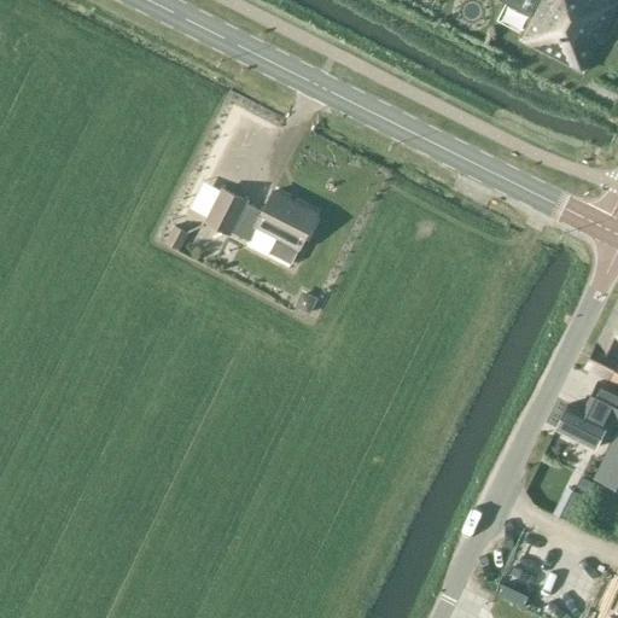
[(540,0),(520,38),(584,71),(617,4),(617,1),(613,0),(540,0)]
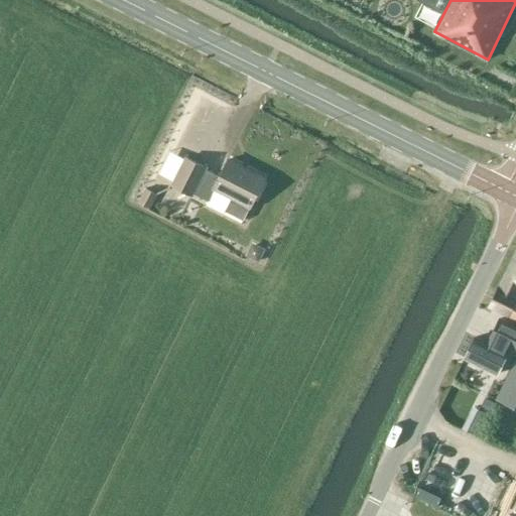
[(186,157),(172,185),(192,196),(195,194),(210,201),(207,207),(224,215),(226,212),(244,221),(266,178),(229,159),(220,176),(219,176),(207,170),(208,168),(186,157)]
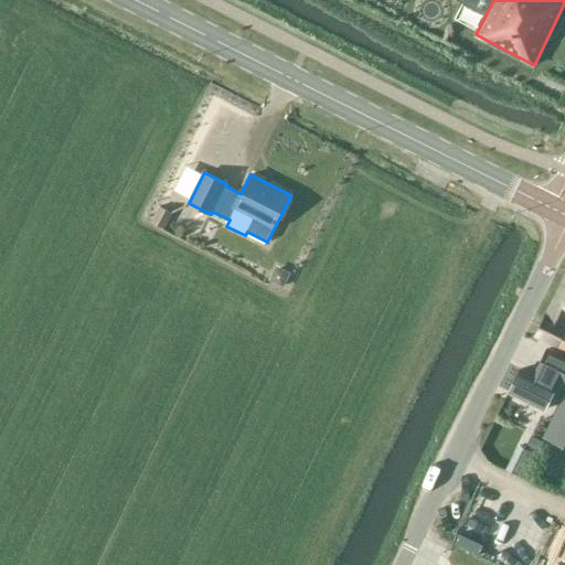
[(159,205),(150,222),(163,228),(172,212),(159,205)]
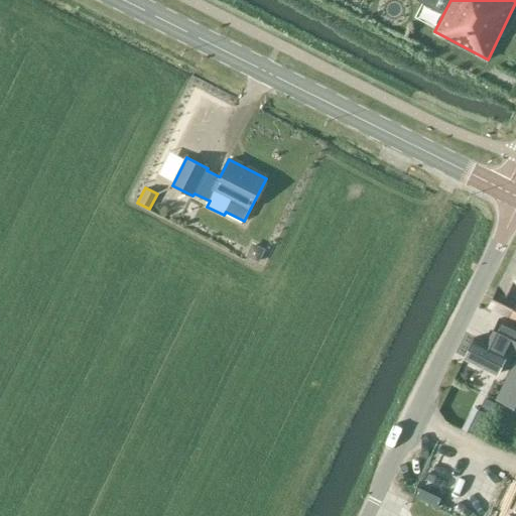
[(253,243),(247,256),(260,262),(266,249),(253,243)]
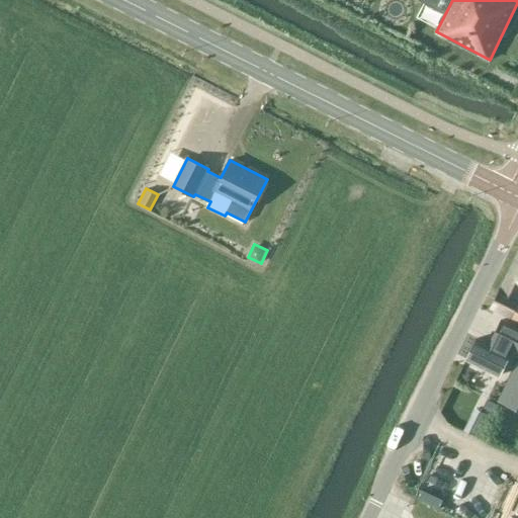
[(517,409),(517,253),(492,308),(517,321),(517,359),(498,401),(517,409)]
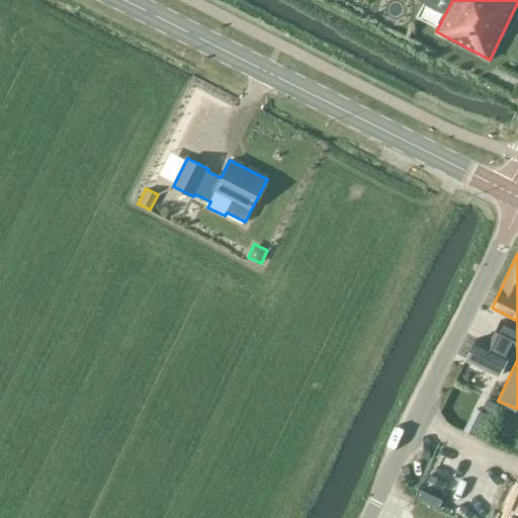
[(512,350),(517,352),(517,350),(517,328),(502,320),(492,340),(490,339),(487,344),(477,339),(465,360),(498,376),(512,350)]
